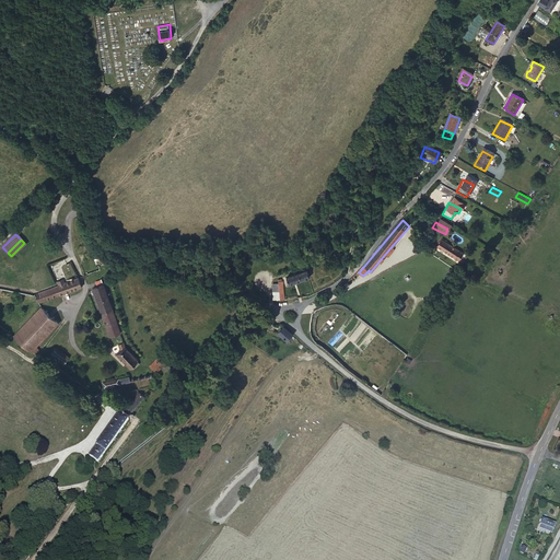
[(442,240),(438,246),(458,260),(463,254),(442,240)]
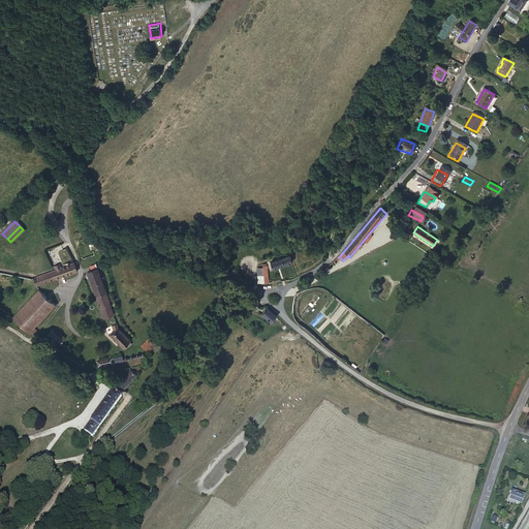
[(371,231),(365,239),(370,242),(375,236),(371,231)]
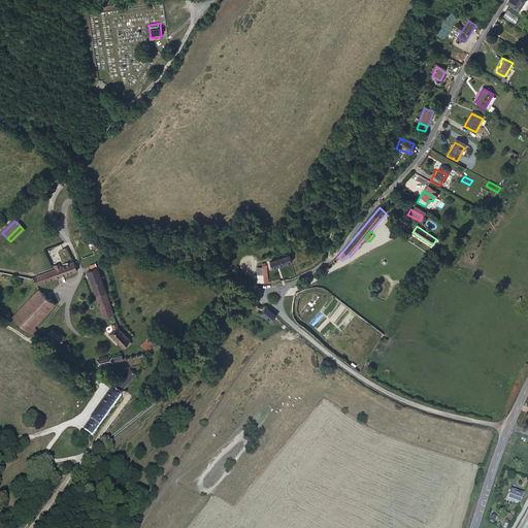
[(227,256),(223,253),(218,257),(216,261),(220,264),(227,256)]
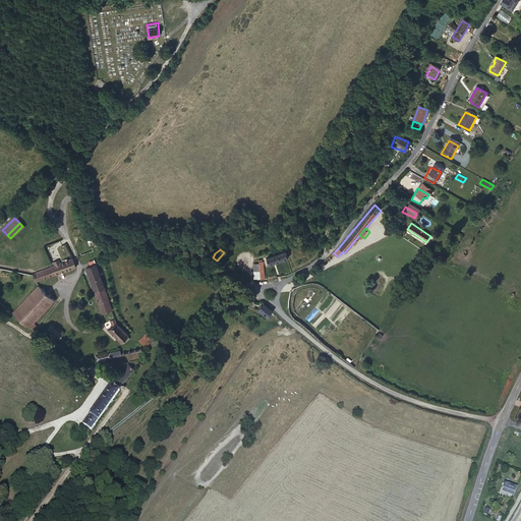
[(287,251),(285,252),(267,258),(269,265),(288,258),(287,251)]
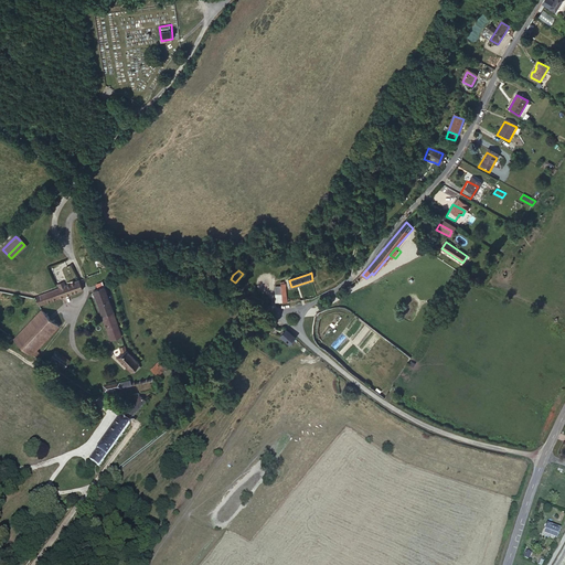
[(84,289),(80,278),(77,279),(71,283),(70,279),(57,284),(59,286),(35,296),(40,307),(84,289)]
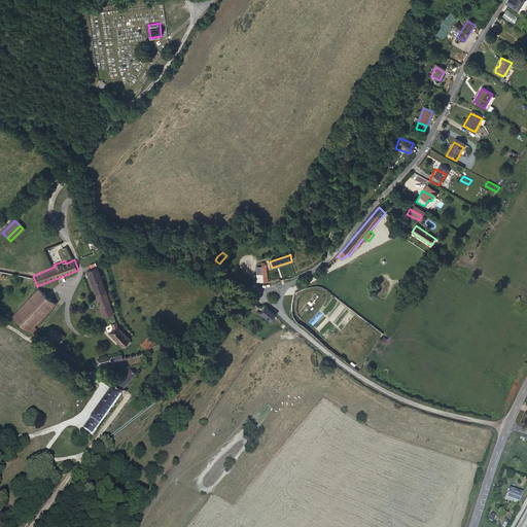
[(112,312),(97,269),(86,272),(103,315),(112,312)]
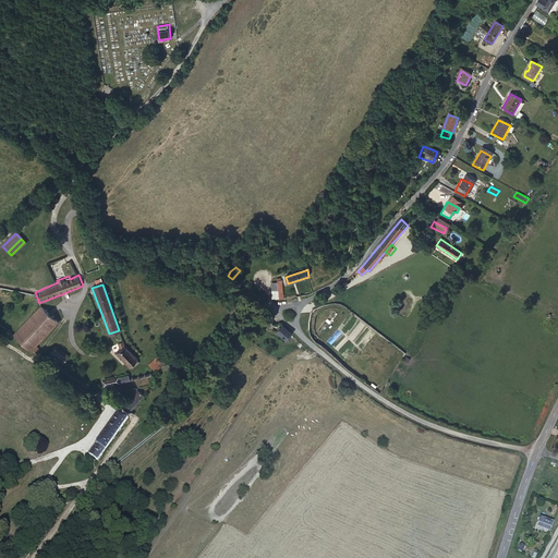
[(41,307),(13,336),(32,351),(35,347),(58,323),(41,307)]
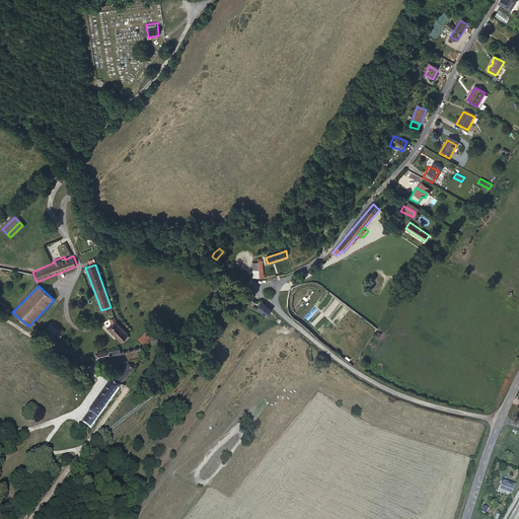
[(263,303),(257,309),(266,316),(271,310),(263,303)]
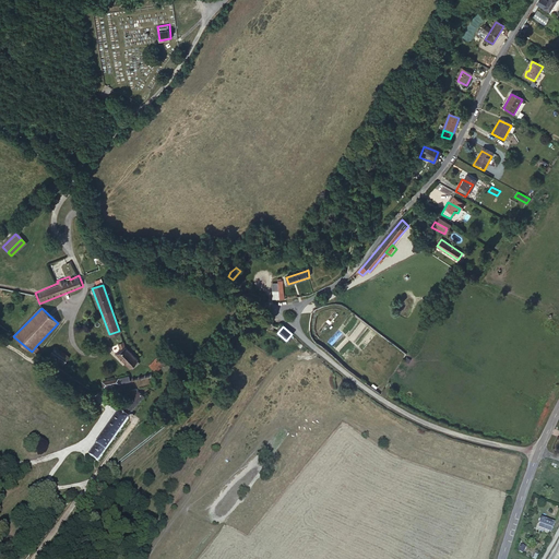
[(137,360),(139,358),(125,345),(122,339),(116,341),(119,349),(116,354),(131,368),(138,361),(137,360)]
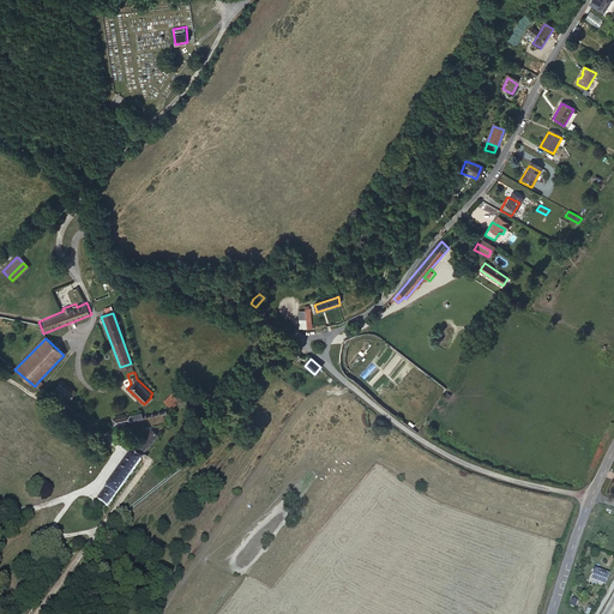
[(78,395),(61,383),(53,395),(70,405),(78,395)]
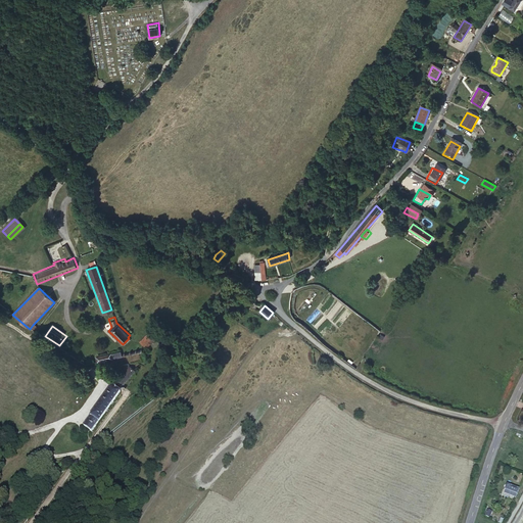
[(148,332),(143,336),(138,340),(141,344),(142,345),(146,342),(149,339),(152,337),(148,332)]
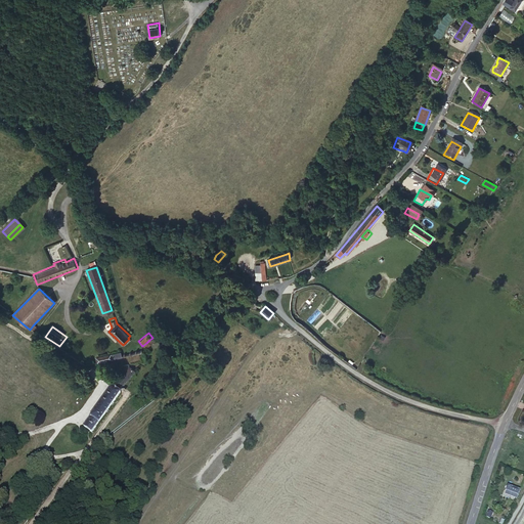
[(63,348),(60,351),(70,357),(73,354),(63,348)]
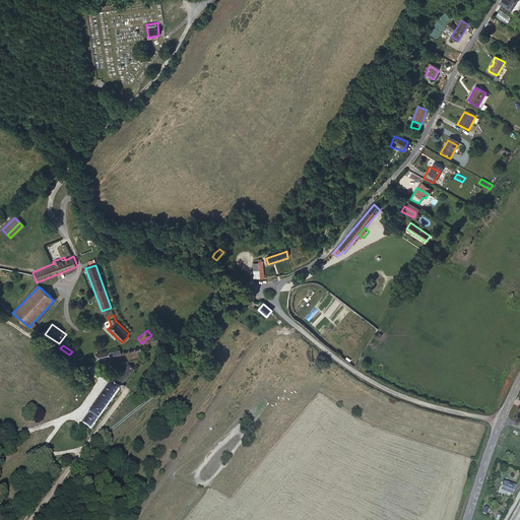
[(104,359),(120,354),(118,349),(94,355),(95,361),(101,359),(102,361),(104,360),(104,359)]
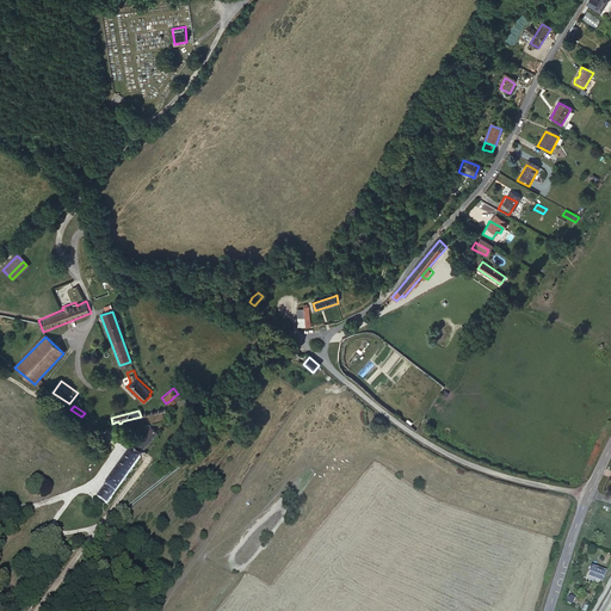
[(149,426),(129,454),(136,458),(144,448),(153,437),(156,432),(149,426)]
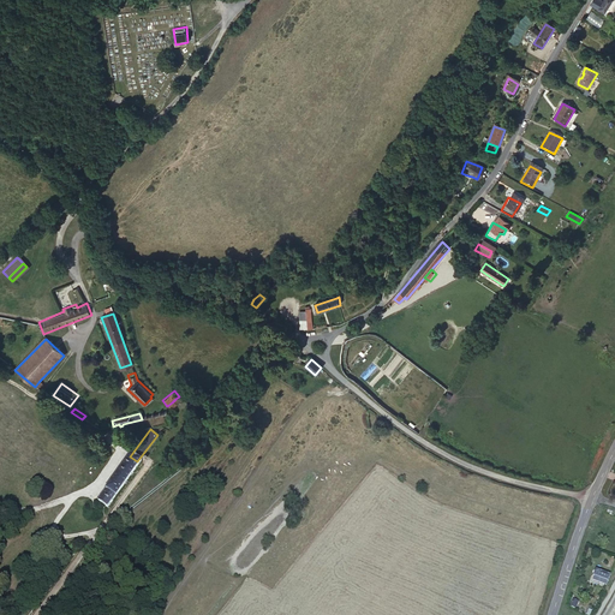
[(159,443),(154,440),(145,451),(150,454),(159,443)]
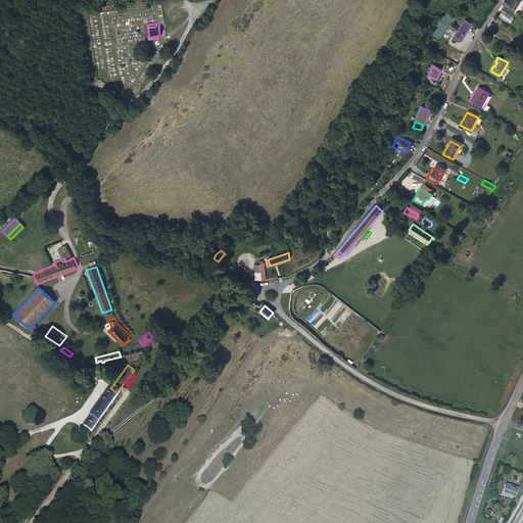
[(110,388),(81,427),(90,433),(119,394),(116,392),(110,388)]
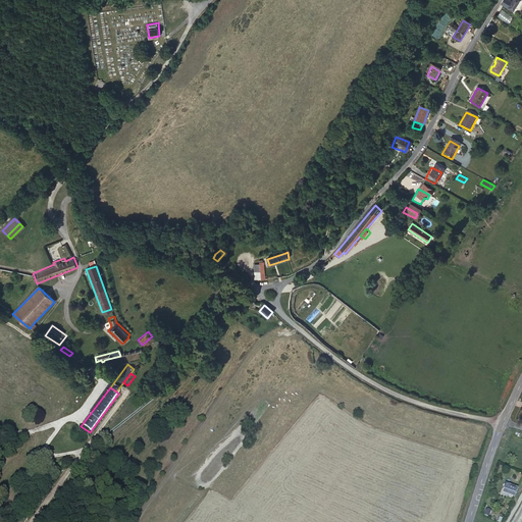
[(511,500),(516,488),(506,483),(501,494),(511,500)]
